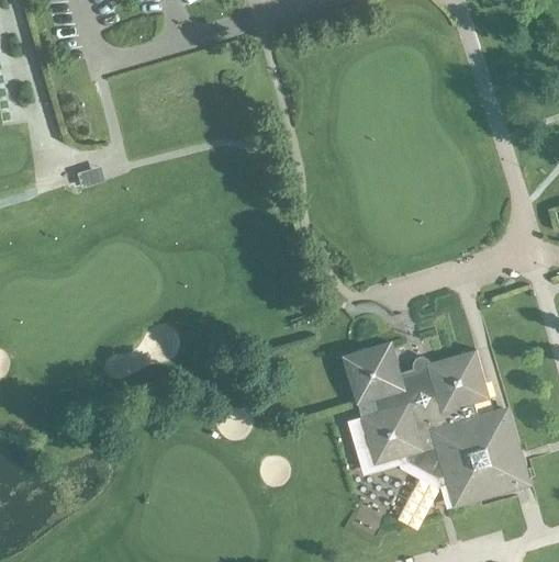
[(8,85),(41,67),(6,0),(3,0),(0,2),(0,46),(8,43),(13,53),(1,59),(8,71),(0,76),(0,81),(2,87),(0,88),(0,105),(3,112),(32,98),(25,85),(12,91),(8,85)]
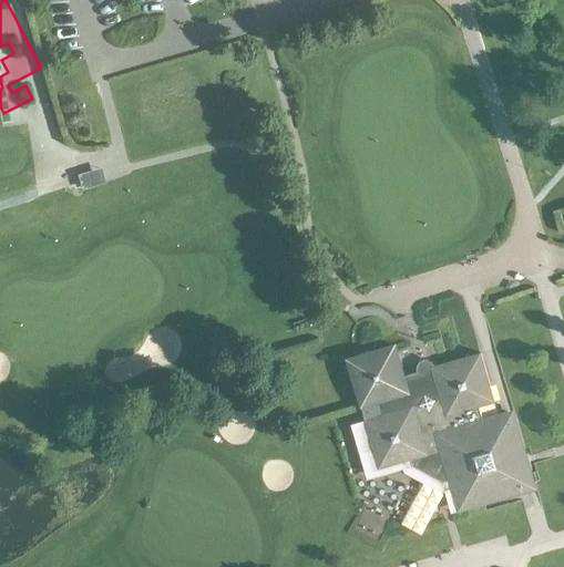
[(75,176),(79,189),(92,185),(88,172),(75,176)]
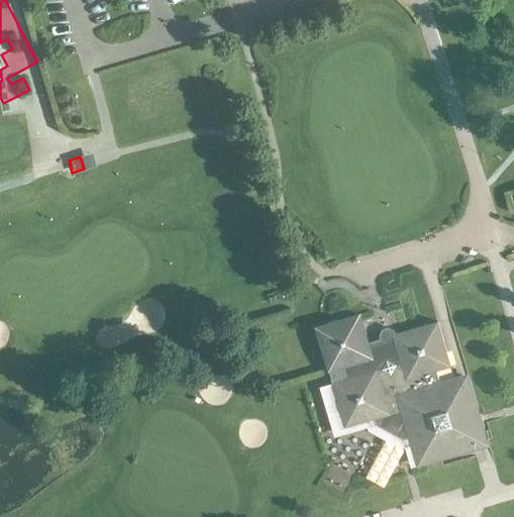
[(366,341),(357,316),(357,315),(314,328),(326,372),(340,368),(344,380),(330,384),(343,427),(372,419),(373,425),(401,440),(407,438),(413,459),(423,464),(480,447),(485,438),(466,375),(458,377),(458,376),(438,382),(434,370),(447,367),(435,322),(366,341)]
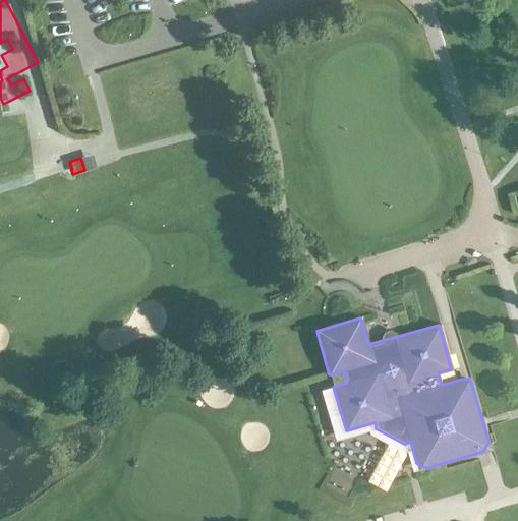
[(228,397),(218,379),(197,390),(208,407),(228,397)]
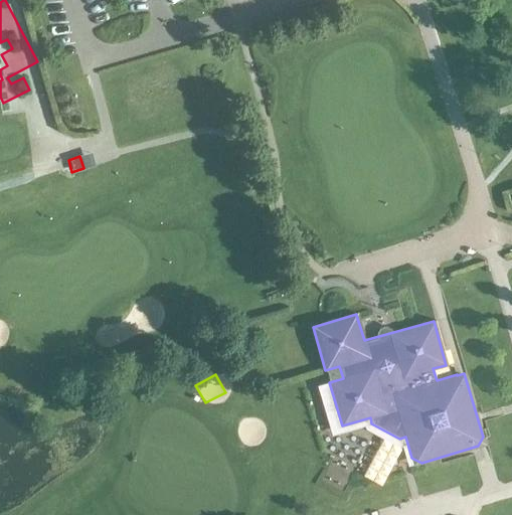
[(236,419),(239,443),(258,440),(253,416),(236,419)]
